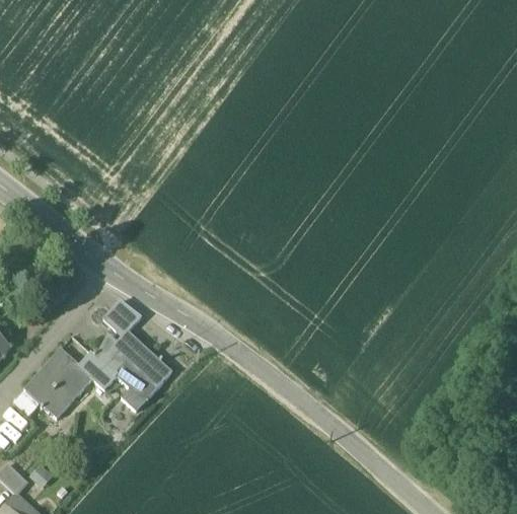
[(142,316),(121,299),(104,318),(123,335),(128,331),(129,331),(142,316)]
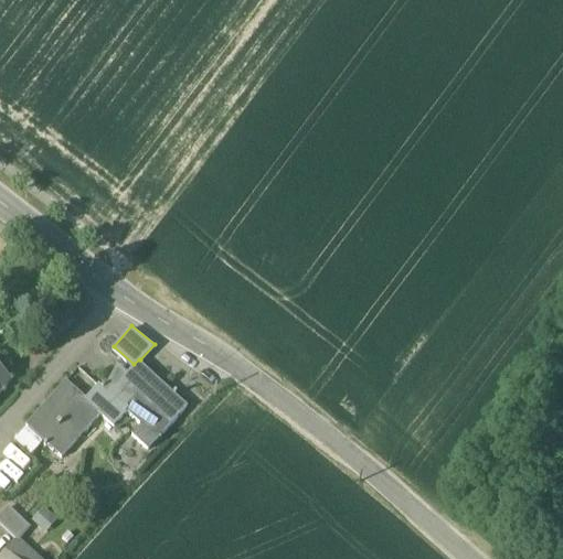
[(0,388),(10,378),(0,371),(6,365),(4,359),(1,356),(0,356),(0,388)]
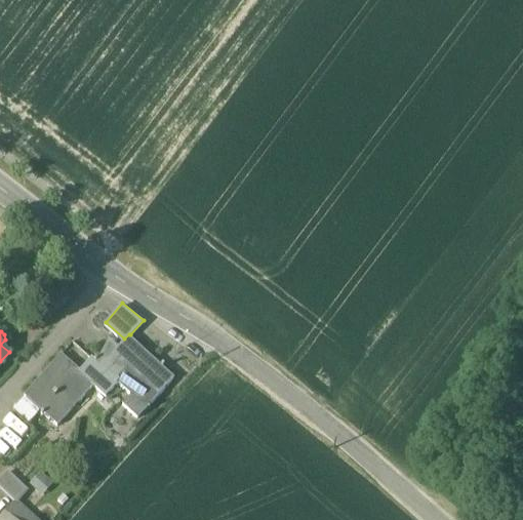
[(130,334),(129,334),(124,338),(102,364),(101,365),(119,381),(132,393),(124,402),(138,415),(174,376),(130,334)]
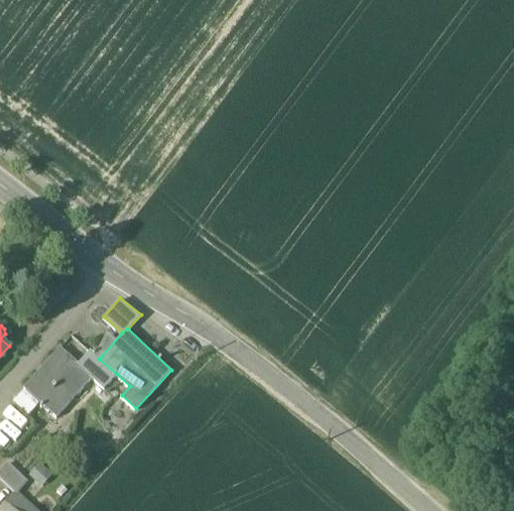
[(79,362),(61,346),(25,386),(57,415),(93,376),(94,375),(79,362)]
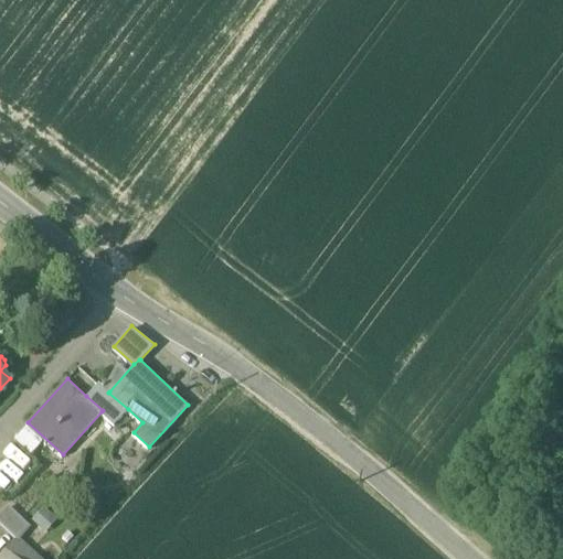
[(128,409),(108,393),(109,391),(99,382),(86,396),(103,410),(102,411),(115,423),(128,409)]
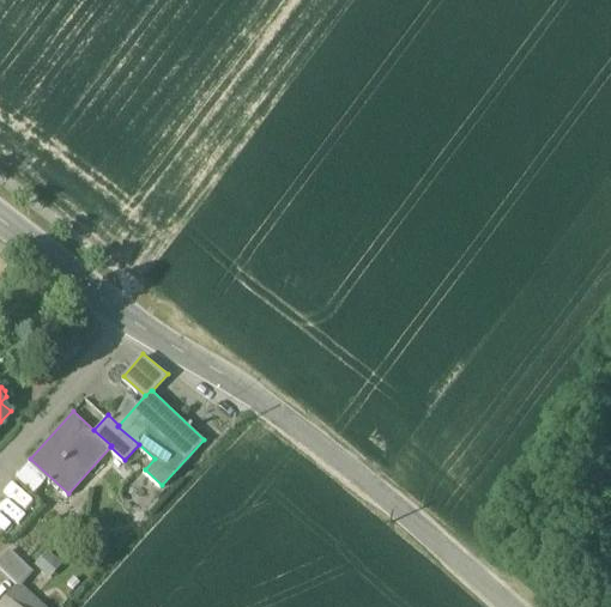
[(0,557),(0,562),(18,581),(34,565),(13,545),(0,557)]
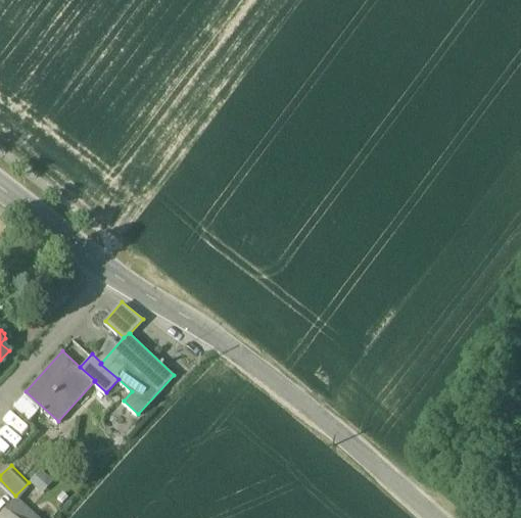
[(42,467),(33,479),(46,488),(55,476),(42,467)]
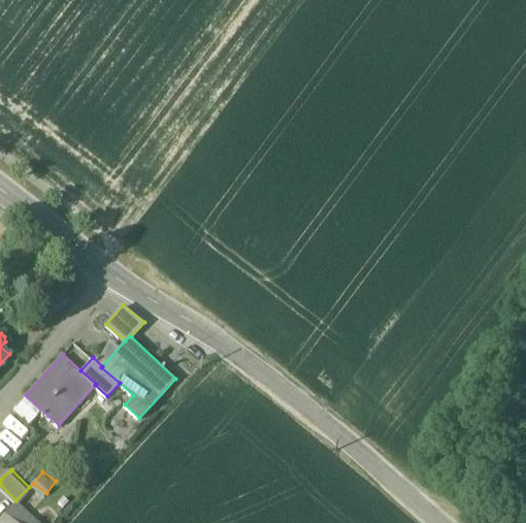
[(20,522),(7,511),(0,518),(0,522),(20,522)]
